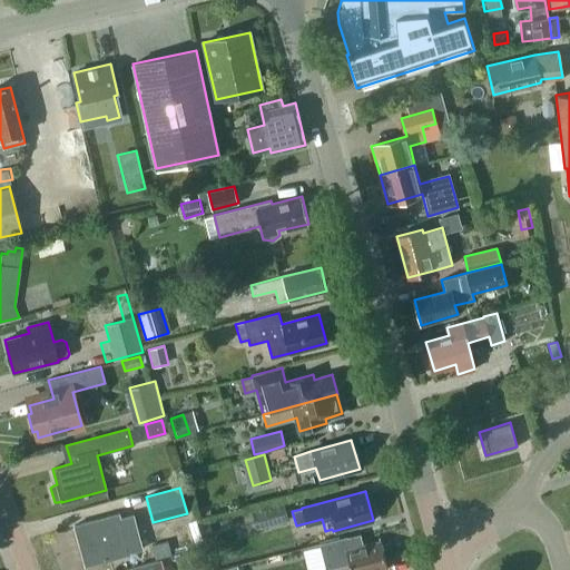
[(261,529),(265,528),(288,521),(283,502),(255,510),(261,529)]
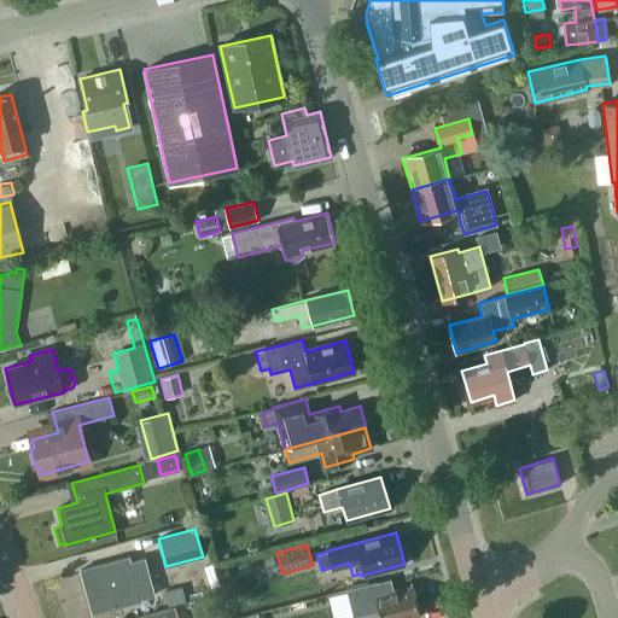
[(80,570),(92,613),(141,600),(140,599),(155,595),(144,558),(130,561),(129,557),(80,570)]
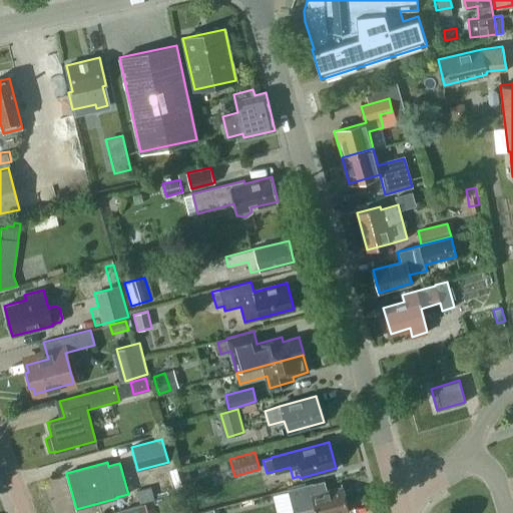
[(325,480),(288,489),(293,512),(314,507),(315,512),(344,512),(349,512),(342,487),(328,491),(325,480)]
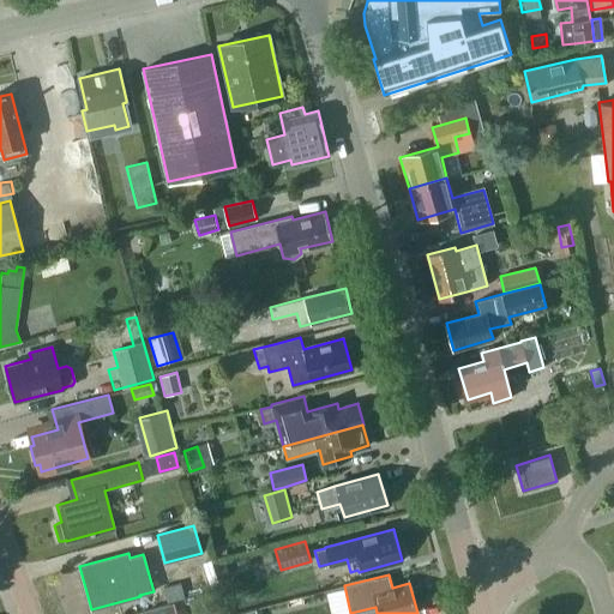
[(176,613),(174,602),(130,613),(176,613)]
